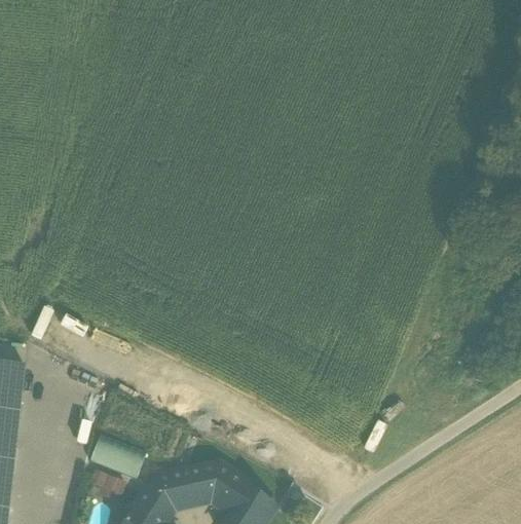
[(89,459),(138,480),(149,453),(101,433),(89,459)]
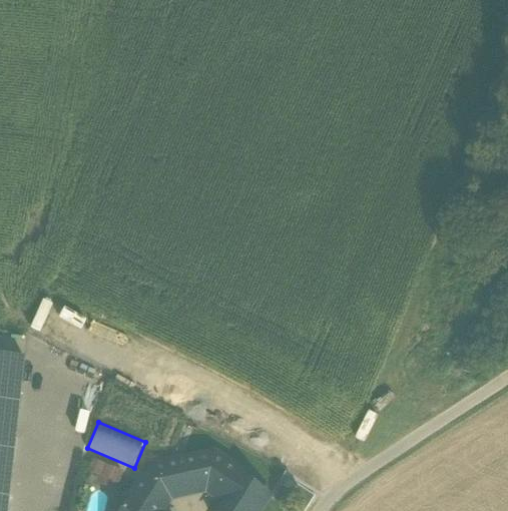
[(244,471),(217,453),(199,457),(206,488),(211,487),(225,497),(215,510),(264,510),(273,497),(240,476),(244,471)]
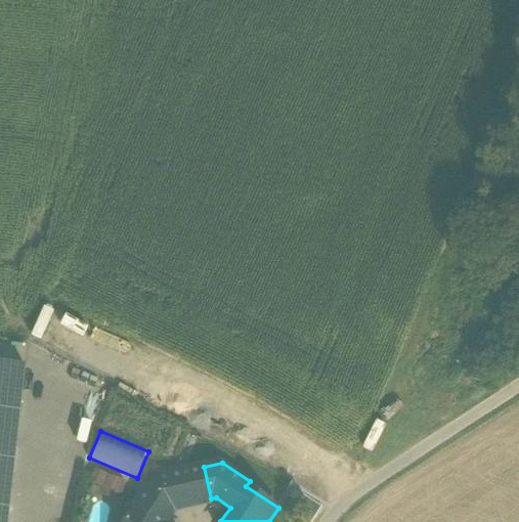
[(87,488),(122,502),(130,480),(95,467),(87,488)]
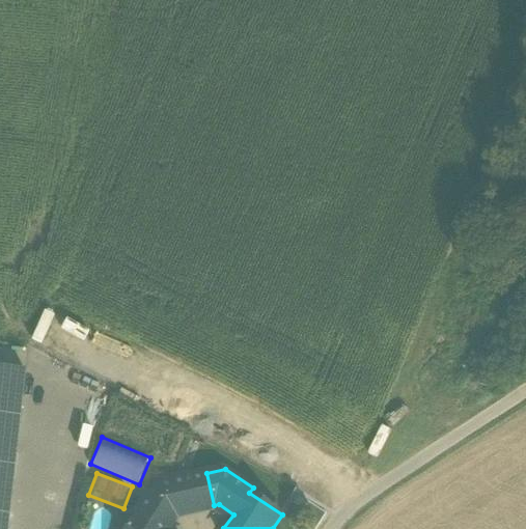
[(206,473),(176,479),(183,512),(214,505),(206,473)]
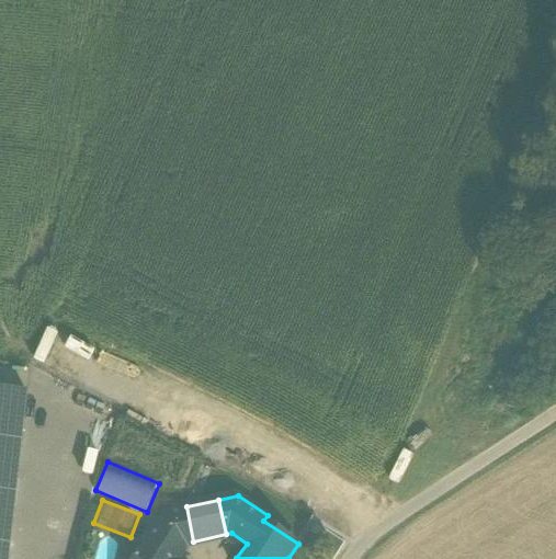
[(186,506),(167,511),(148,540),(150,543),(139,558),(180,558),(179,558),(189,543),(193,542),(186,506)]
